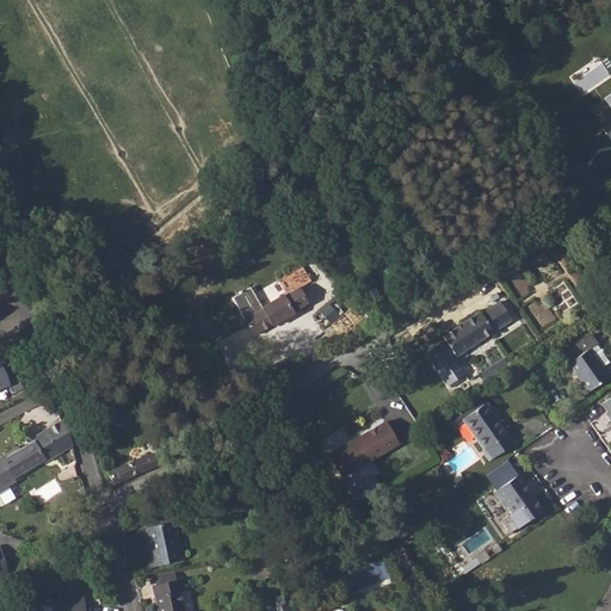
[(251,288),(233,298),(252,329),(254,334),(272,325),(273,326),(294,314),(294,312),(308,303),(298,289),(310,282),(302,266),(279,279),(288,295),(284,297),(283,296),(263,308),(251,288)]
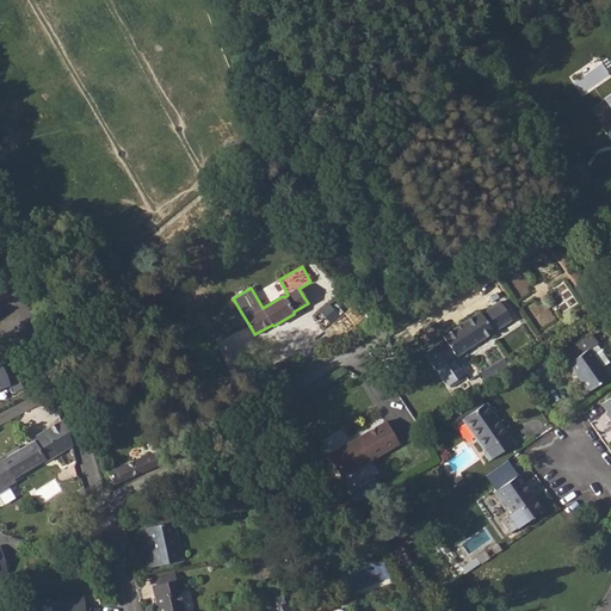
[(481,310),(444,335),(445,338),(425,352),(446,386),(468,371),(457,356),(512,318),(500,300),(481,313),(481,310)]
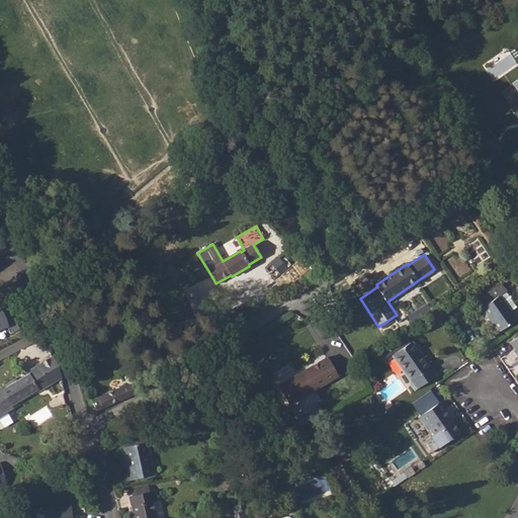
[(278,258),(271,264),(280,274),(287,269),(278,258)]
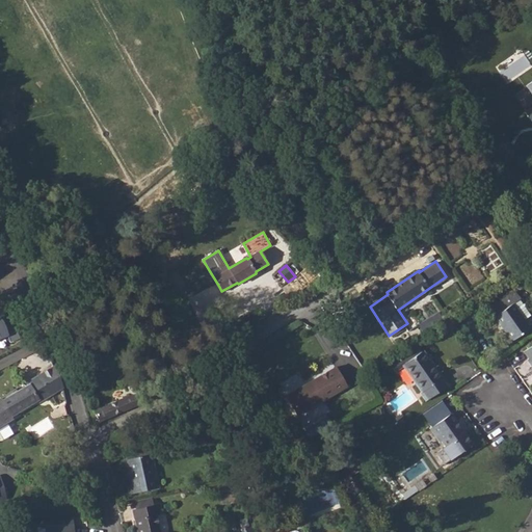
[(524,320),(512,303),(503,311),(498,303),(488,309),(511,342),(530,328),(524,320)]
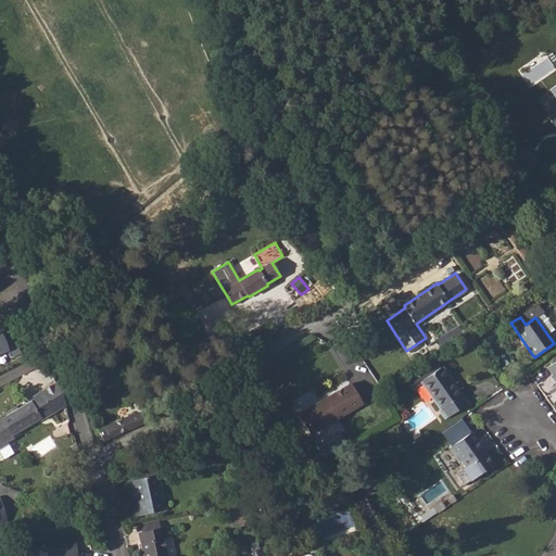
[(457,325),(437,339),(441,345),(462,332),(457,325)]
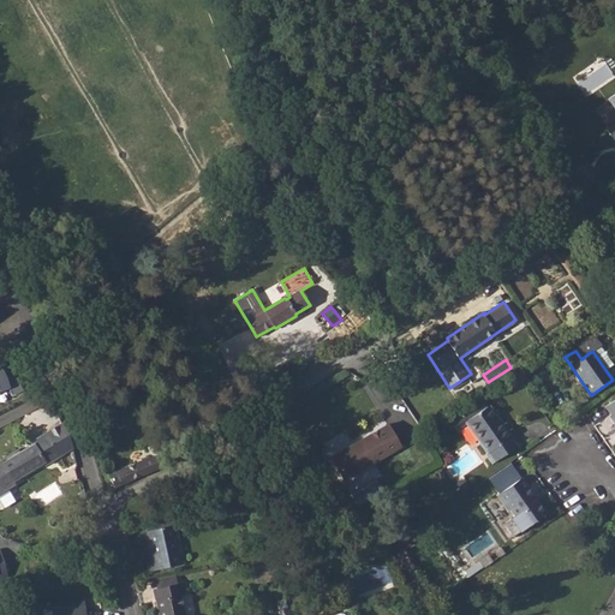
[(614,399),(604,406),(614,422),(614,399)]
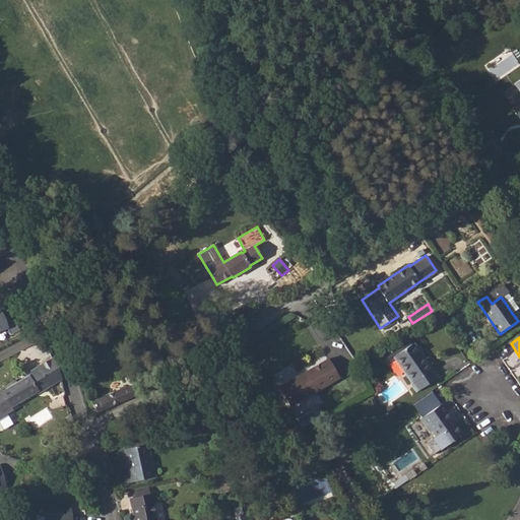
[(386,354),(382,358),(386,365),(394,360),(411,383),(410,384),(416,392),(437,377),(424,358),(421,359),(411,344),(408,346),(405,341),(386,354)]
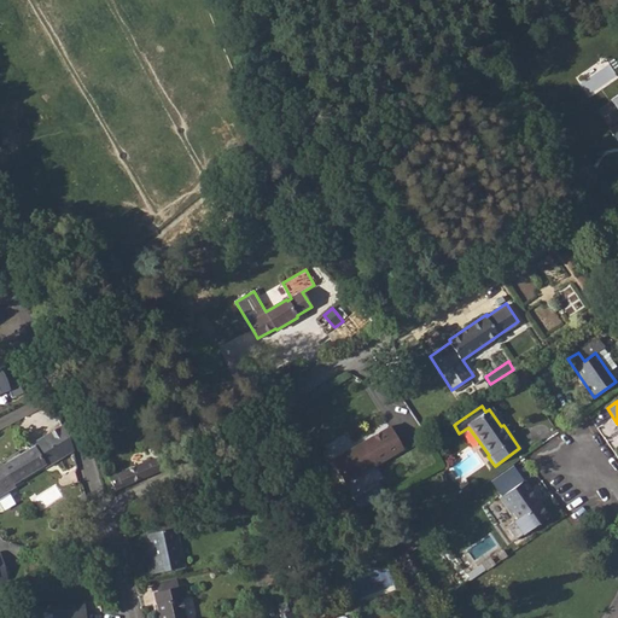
[(0,495),(15,487),(13,484),(44,466),(45,468),(73,452),(62,426),(30,444),(31,448),(1,466),(0,464),(0,495)]
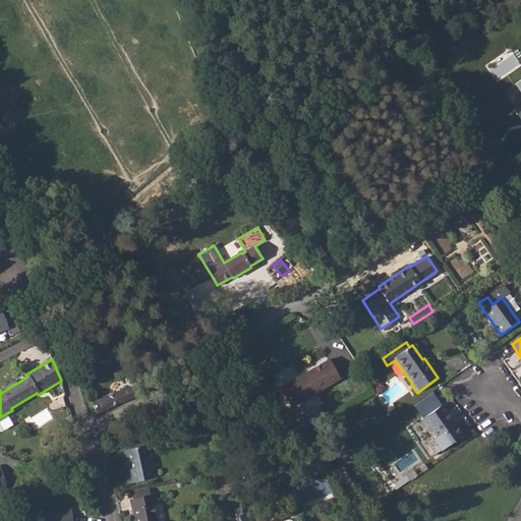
[(329,360),(304,373),(315,393),(339,380),(329,360)]
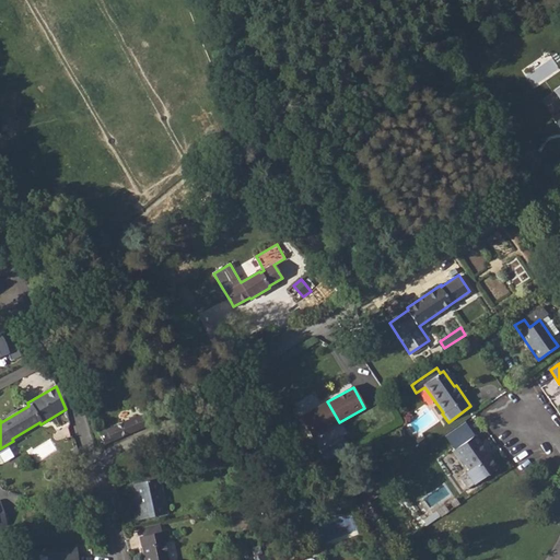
[(138,417),(98,432),(104,444),(143,428),(138,417)]
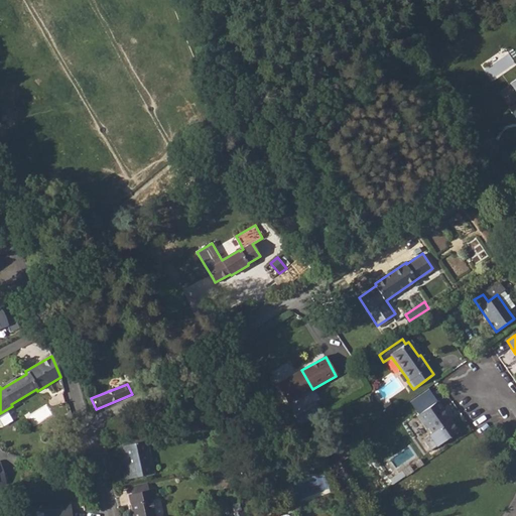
[(436,401),(417,415),(426,429),(428,428),(439,444),(458,431),(436,401)]
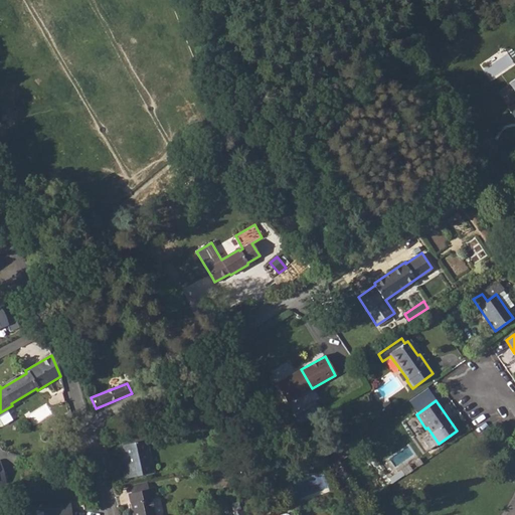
[(123,446),(121,446),(126,470),(123,471),(124,479),(153,473),(146,441),(145,441),(144,434),(129,437),(130,444),(123,446)]
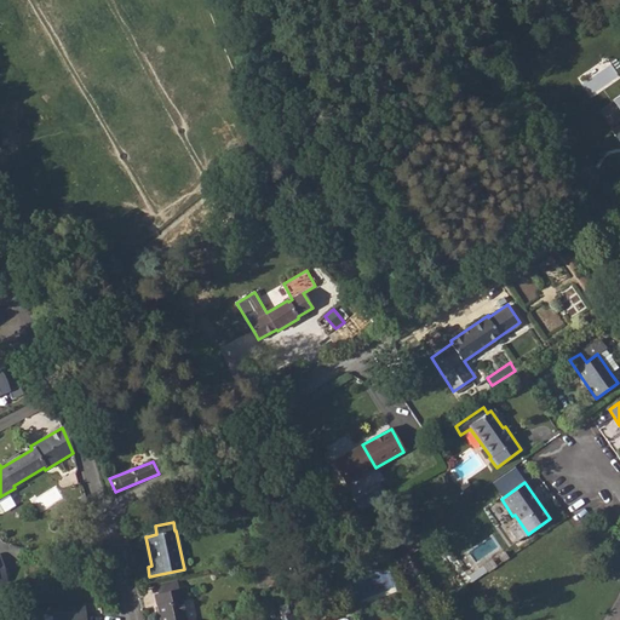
[(182,587),(154,593),(159,619),(185,619),(182,601),(185,601),(182,587)]
